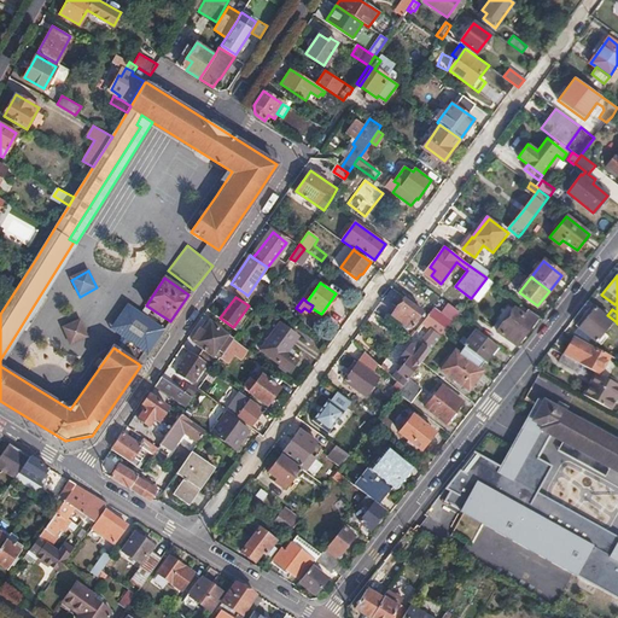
[(423,312),(406,298),(394,315),(410,327),(423,312)]
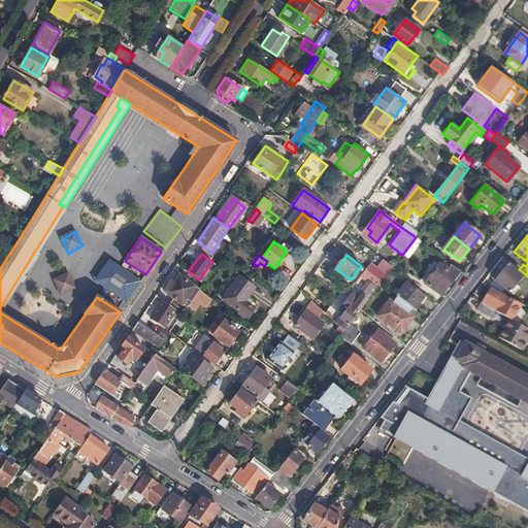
[(124,300),(126,302),(140,281),(108,259),(94,281),(124,300)]
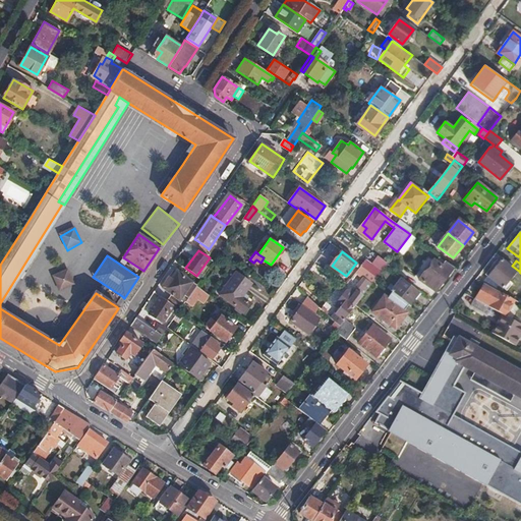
[(366,259),(361,267),(375,278),(386,266),(386,265),(377,257),(372,264),(366,259)]
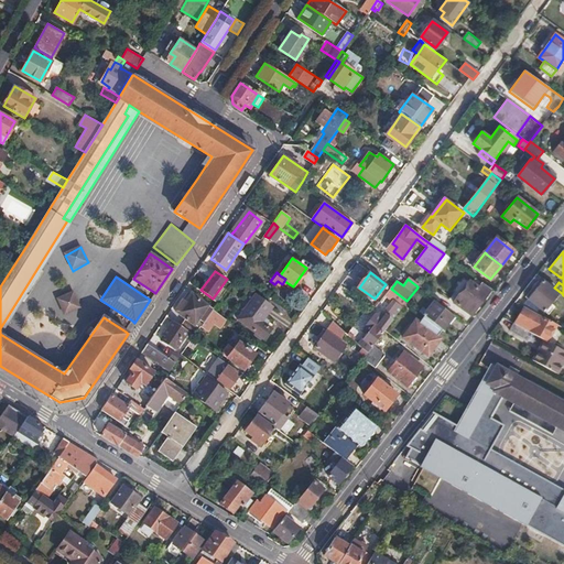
[(491,289),(483,282),(478,288),(469,282),(454,302),(472,315),(491,289)]
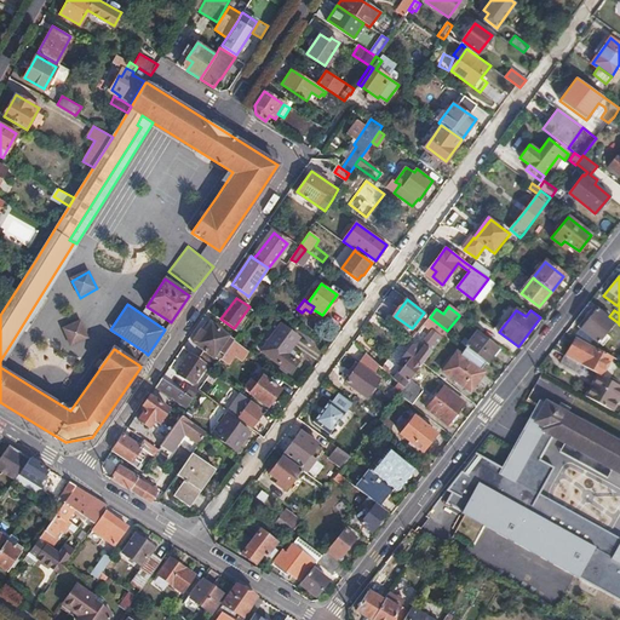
[(597,310),(581,329),(597,342),(598,342),(604,345),(609,339),(604,334),(613,323),(597,310)]
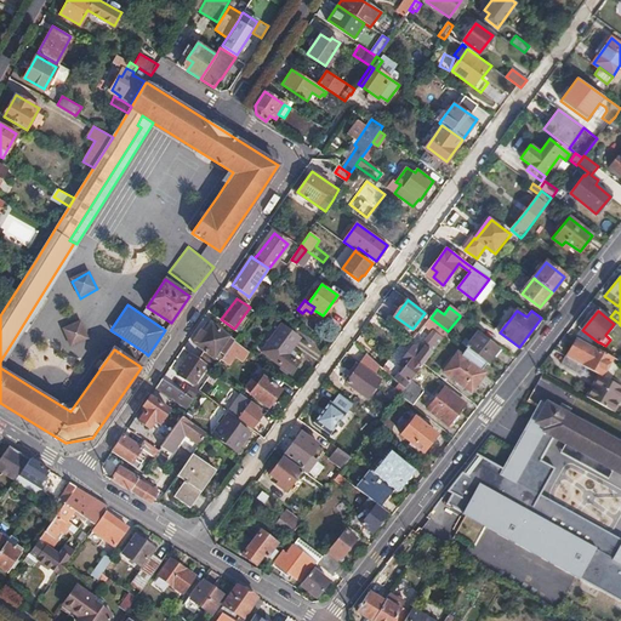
[(405,365),(394,379),(405,388),(410,381),(425,363),(448,332),(448,331),(431,318),(429,317),(425,324),(436,331),(423,347),(420,345),(411,347),(403,359),(400,362),(405,365)]
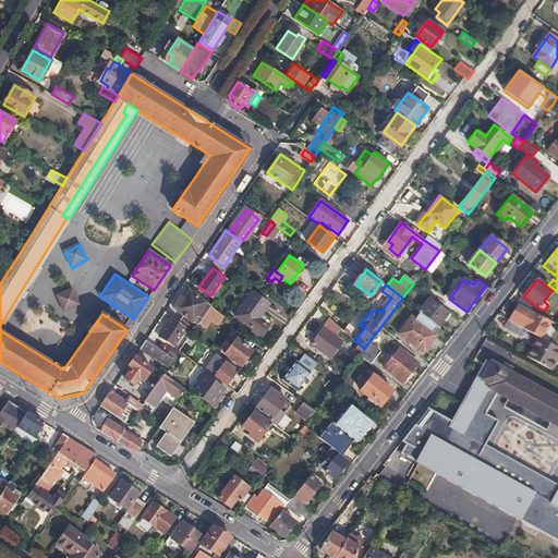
[(57,296),(63,312),(80,305),(72,290),(57,296)]
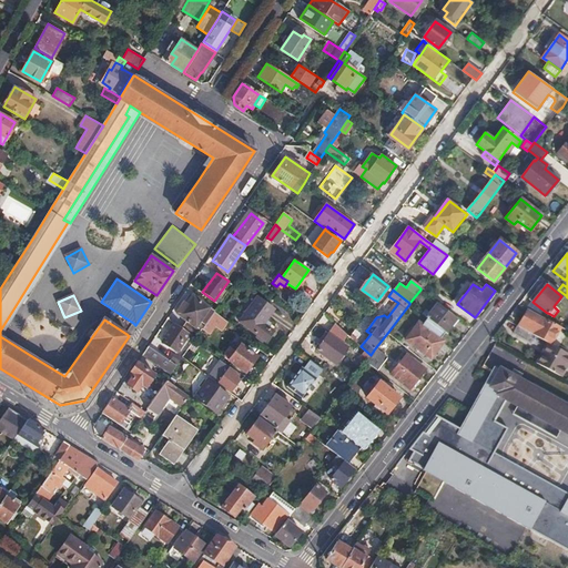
[(176,320),(174,323),(190,333),(196,337),(201,331),(195,327),(200,321),(205,325),(214,312),(215,311),(194,295),(176,320)]
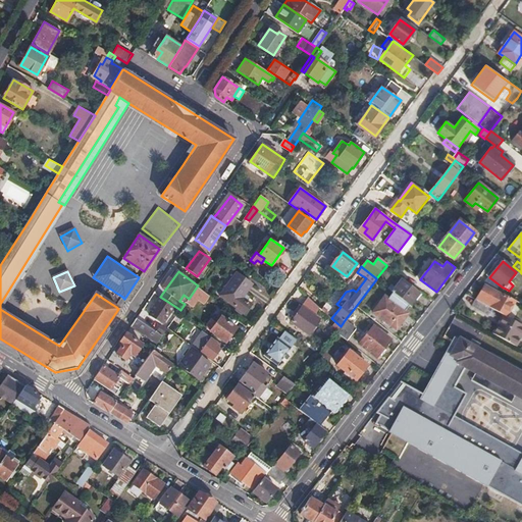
[(243,311),(244,312),(250,304),(242,298),(252,284),(236,273),(220,296),(237,307),(235,309),(241,313),(243,311)]
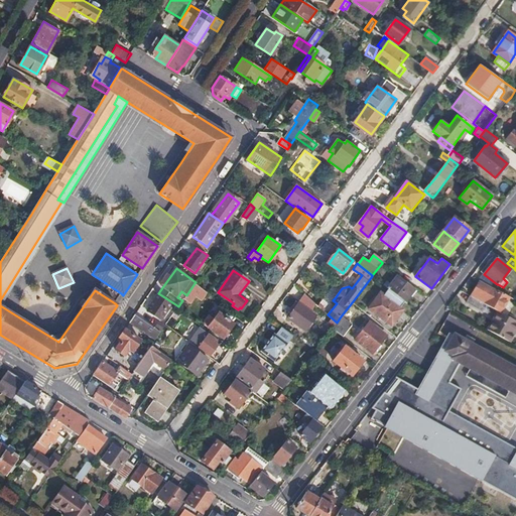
[(387,288),(403,301),(405,302),(409,296),(407,293),(412,286),(398,275),(387,288)]
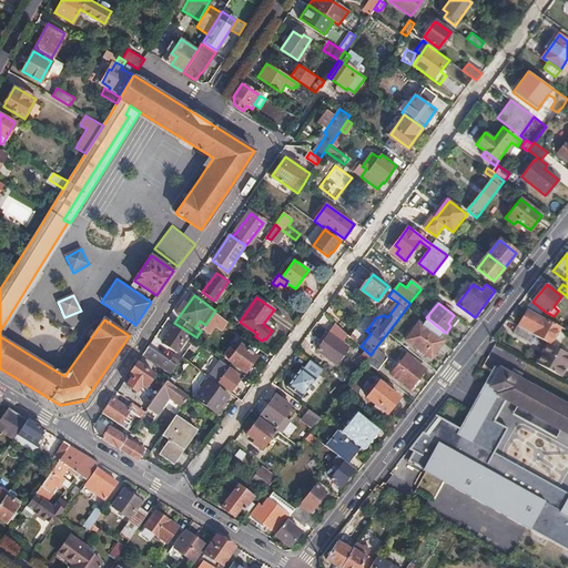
[(215,313),(214,312),(205,325),(203,330),(216,338),(227,322),(225,320),(215,313)]
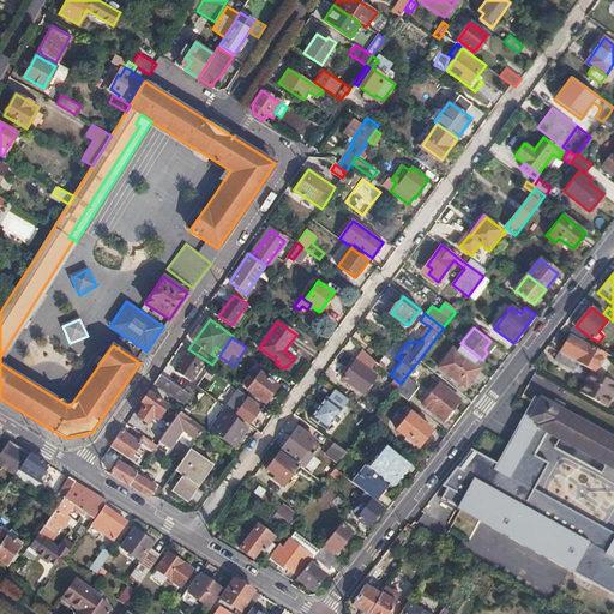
[(561,353),(576,361),(593,369),(594,371),(596,372),(606,353),(593,345),(591,348),(570,337),(561,353)]
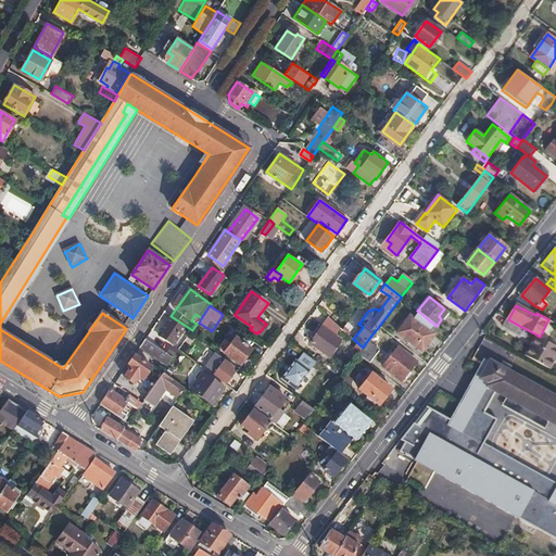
[(449,311),(444,308),(439,316),(441,319),(449,311)]
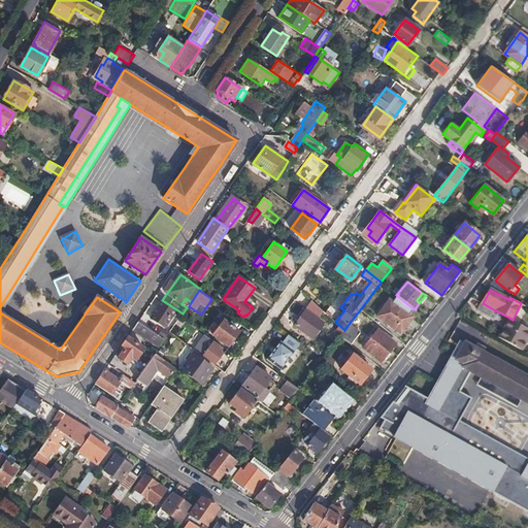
[(396,295),(395,294),(391,301),(388,300),(377,315),(400,331),(411,316),(409,314),(413,308),(396,295)]
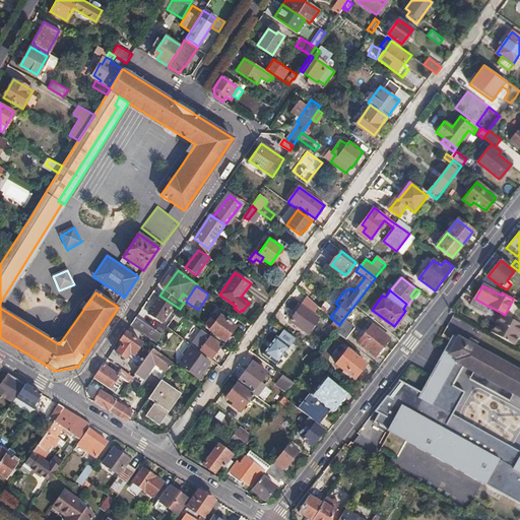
[(149,316),(157,322),(160,324),(174,305),(159,296),(149,310),(152,311),(149,316)]
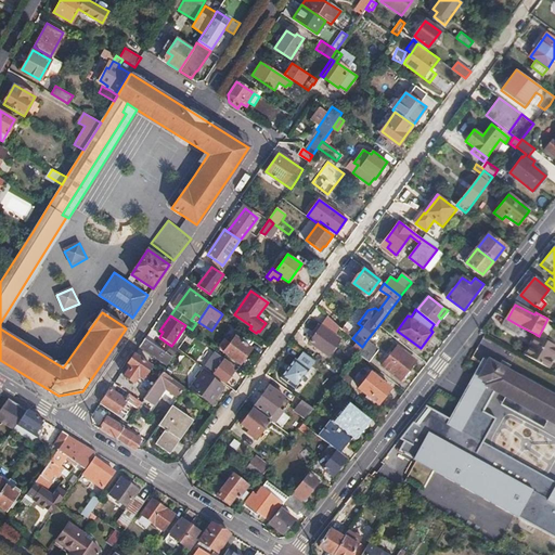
[(321,326),(310,343),(326,355),(338,338),(336,336),(340,328),(332,321),(328,318),(323,327),(321,326)]
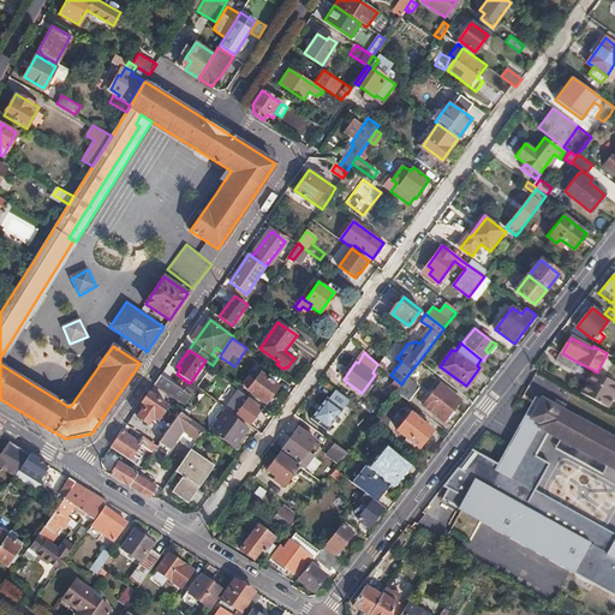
[(562,353),(560,352),(556,359),(573,369),(577,362),(562,353)]
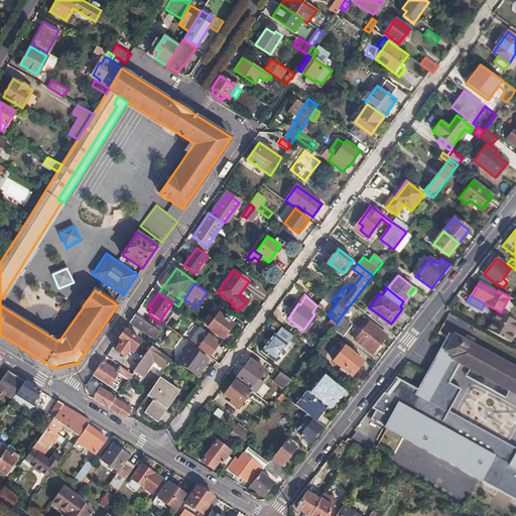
[(497,315),(515,325),(515,320),(501,312),(499,311),(497,315)]
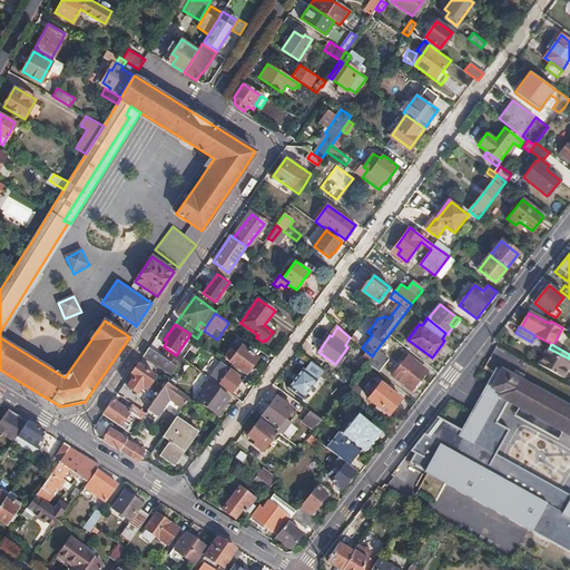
[(225,359),(229,362),(246,374),(257,357),(242,345),(235,354),(231,351),(225,359)]
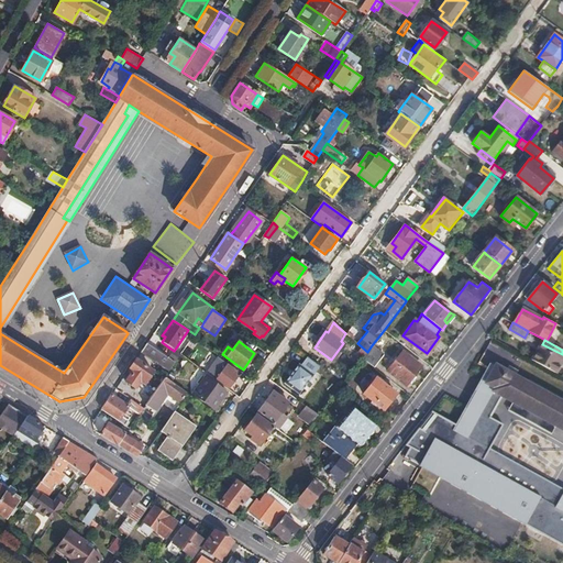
[(146,343),(141,351),(169,371),(175,363),(165,356),(146,343)]
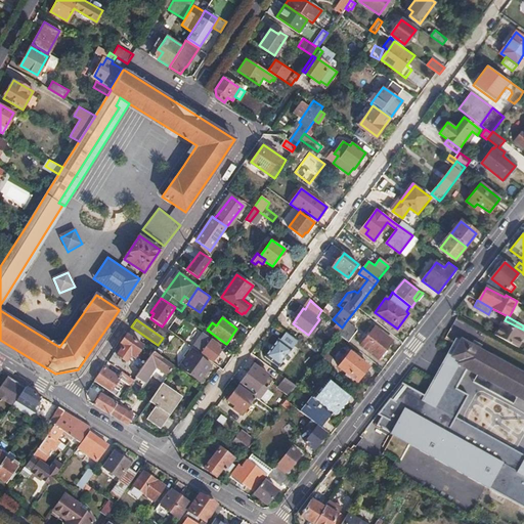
[(499,325),(495,335),(518,347),(523,334),(523,330),(505,320),(501,326),(499,325)]
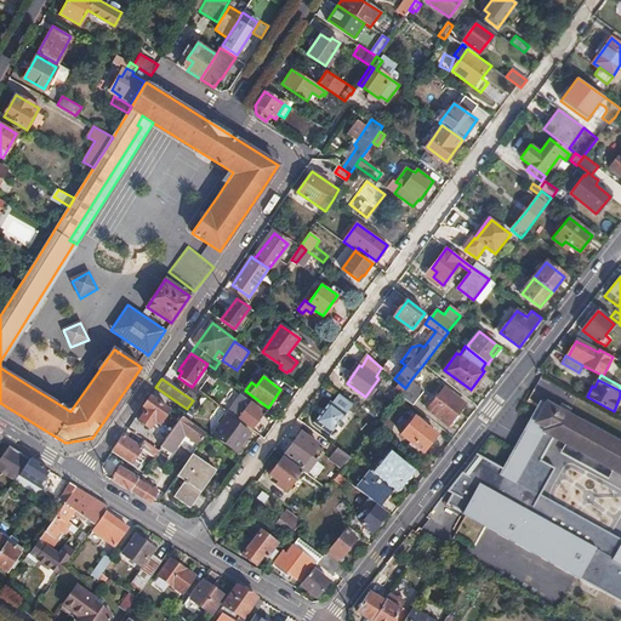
[(410,381),(405,388),(400,394),(414,404),(423,392),(410,381)]
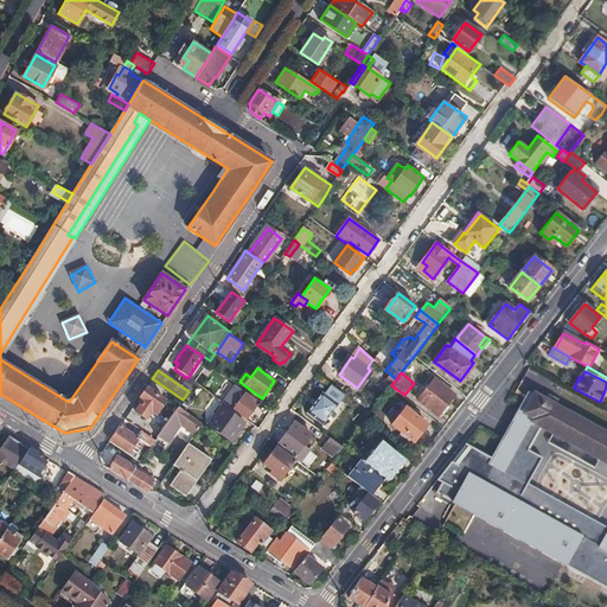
[(178,384),(189,391),(195,383),(187,378),(184,376),(178,384)]
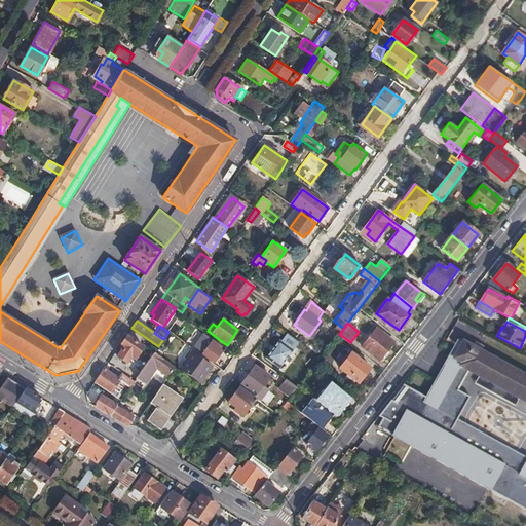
[(377,329),(363,345),(379,360),(392,341),(377,329)]
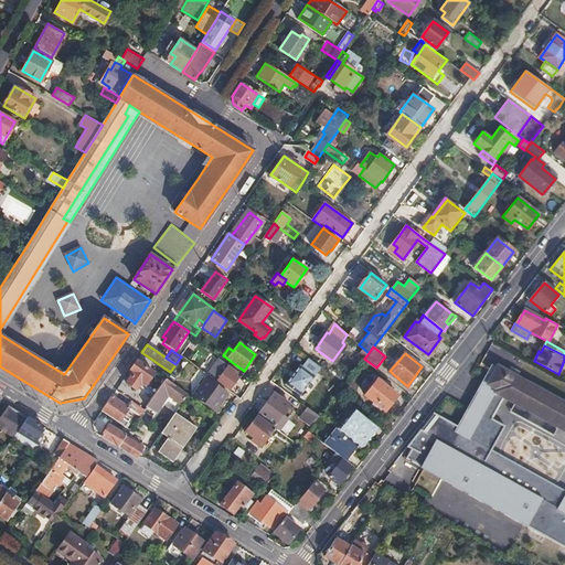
[(320,368),(307,358),(301,366),(300,365),(286,384),(301,395),(320,368)]
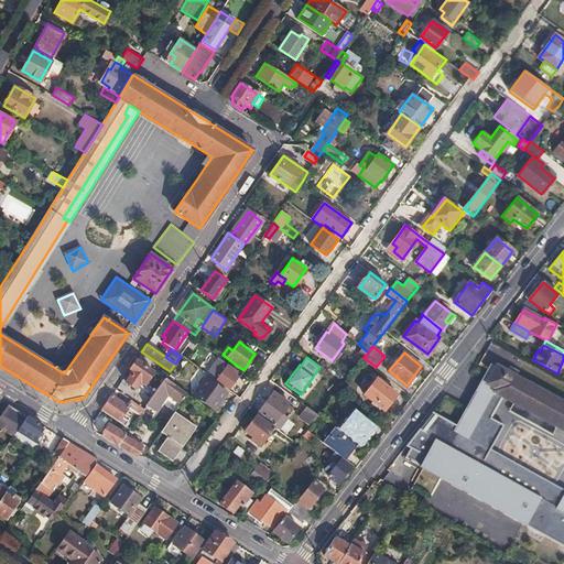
[(137,359),(130,369),(133,371),(126,382),(136,389),(140,382),(144,386),(154,371),(137,359)]
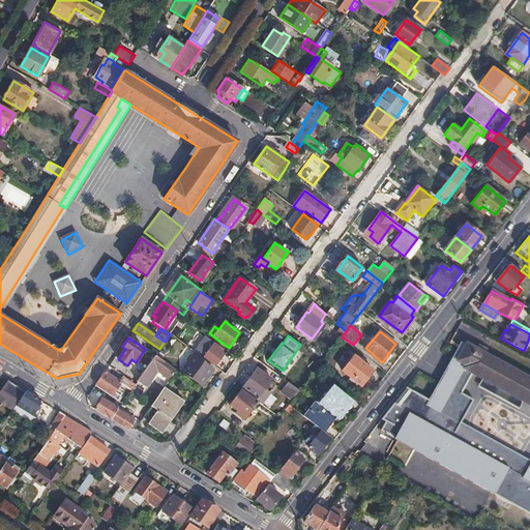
[(202,356),(214,366),(223,355),(221,353),(221,352),(218,350),(219,349),(205,337),(197,349),(204,354),(202,356)]
